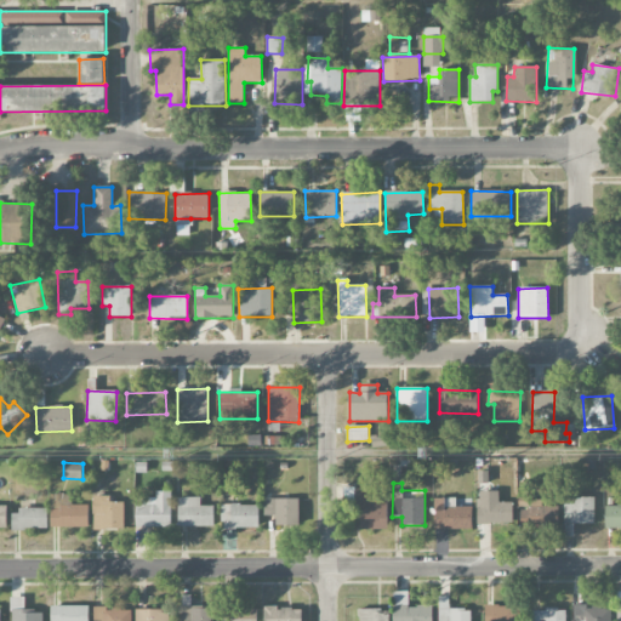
[(387,530),(388,489),(359,489),(358,529),(387,530)]
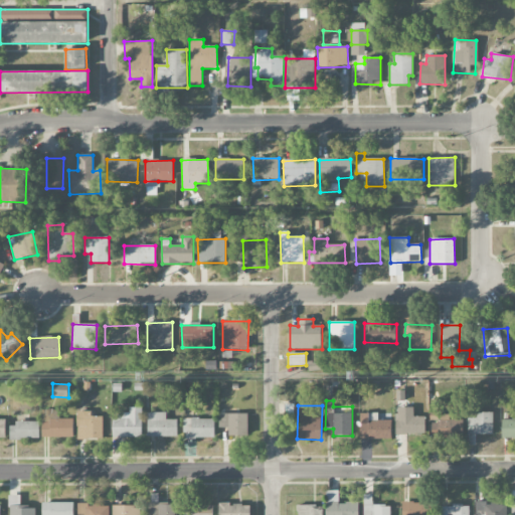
[(113,412),(113,438),(142,438),(142,407),(129,407),(129,413),(113,412)]
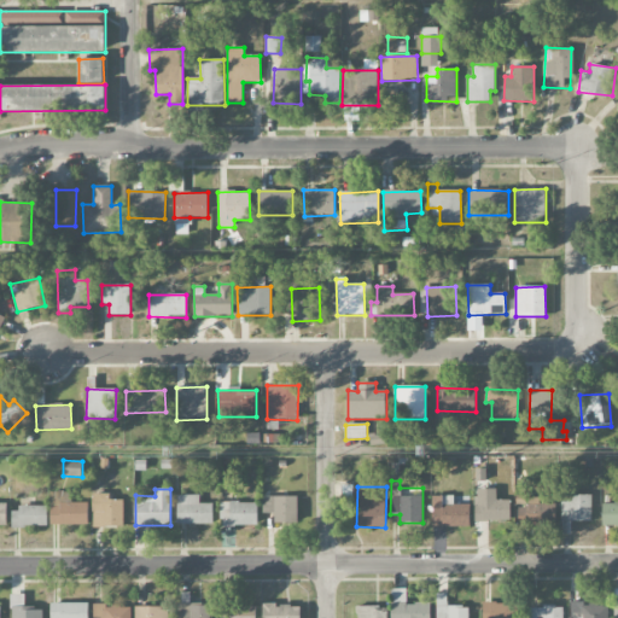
[(511,522),(509,500),(496,501),(496,490),(476,490),(476,522),(511,522)]
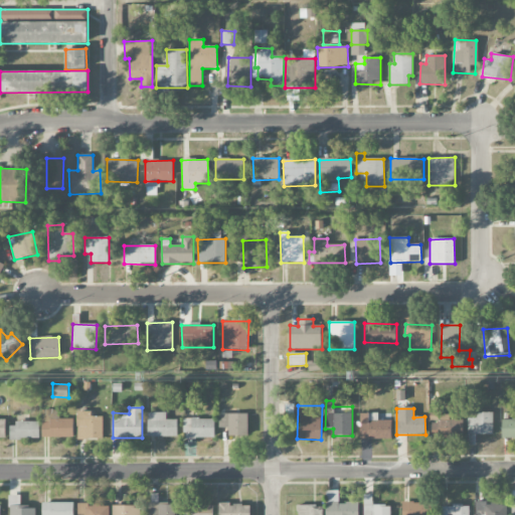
[(73,419),(57,419),(57,409),(41,410),(42,438),(73,438),(73,419)]
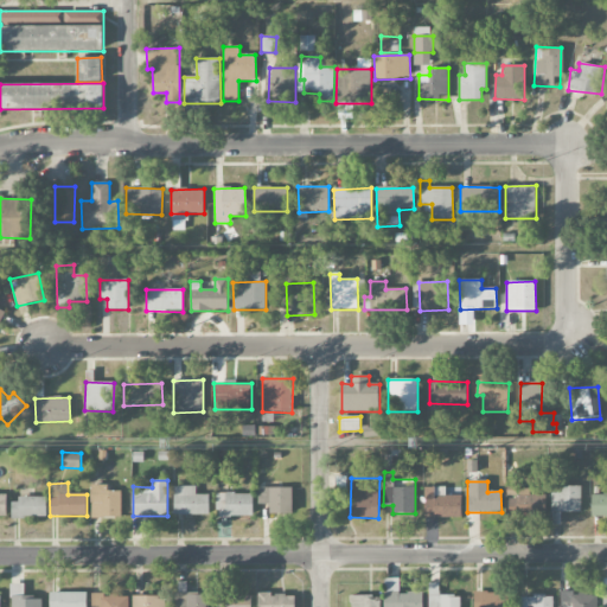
[(581,486),(553,485),(551,511),(581,512),(581,486)]
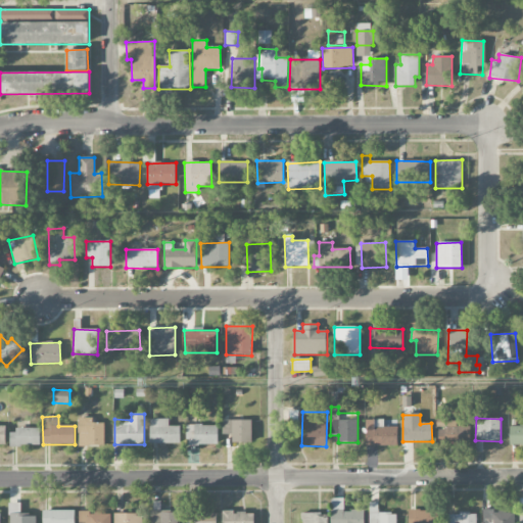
[(150,443),(181,443),(181,427),(169,427),(169,420),(150,419),(150,443)]
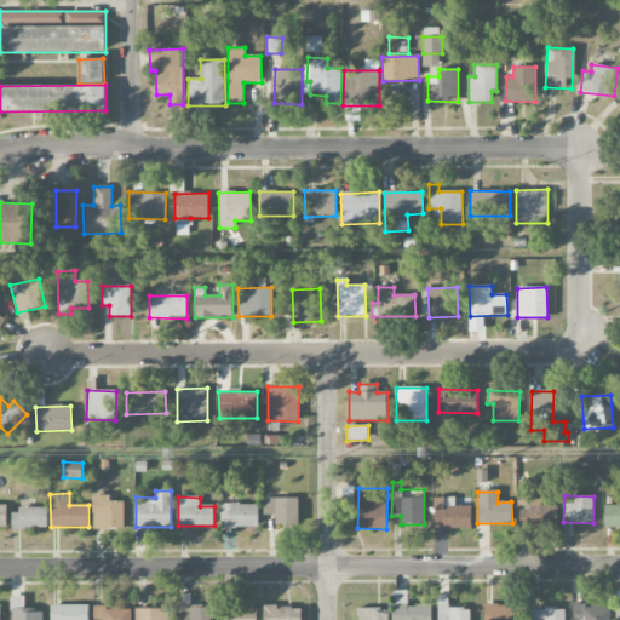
[(299,499),(265,498),(265,515),(275,515),(275,524),(298,524),(299,499)]
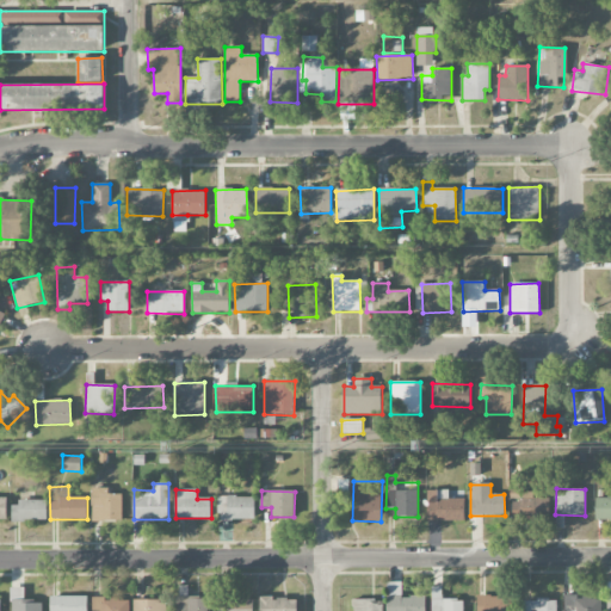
[(464,520),(464,499),(448,499),(448,491),(427,491),(427,522),(464,520)]
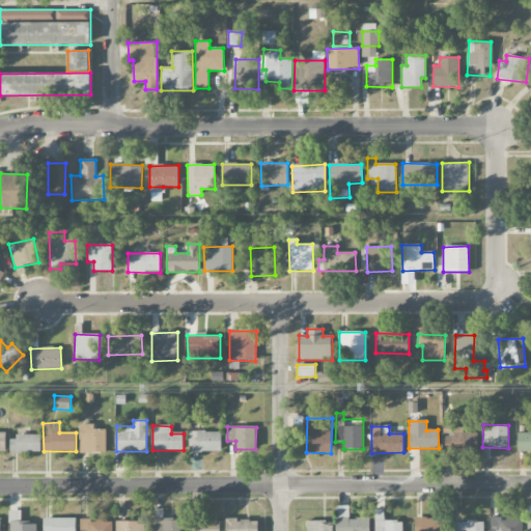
[(478,451),(477,432),(464,432),(464,426),(444,426),(445,452),(478,451)]
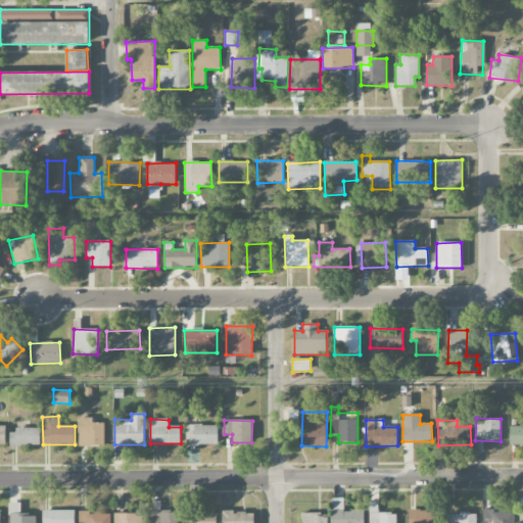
[(79,429),(79,446),(105,445),(104,422),(84,422),(84,428),(79,429)]
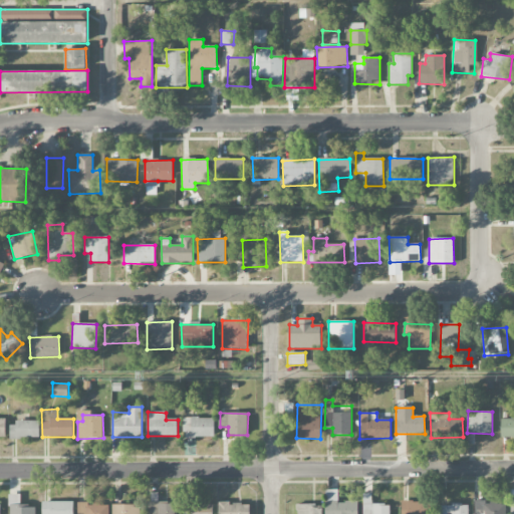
[(215,418),(184,418),(184,438),(215,438),(215,418)]
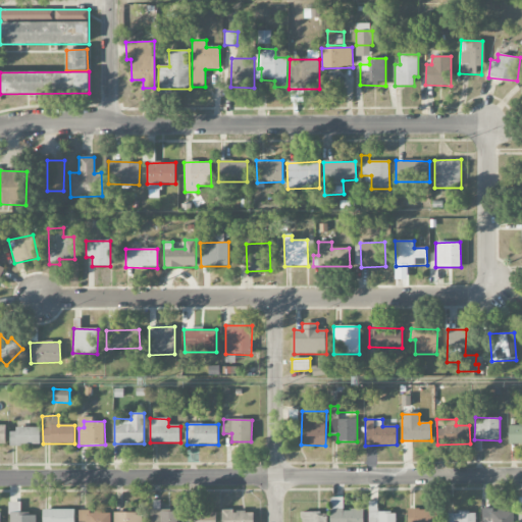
[(521,424),(507,424),(507,442),(521,442),(521,424)]
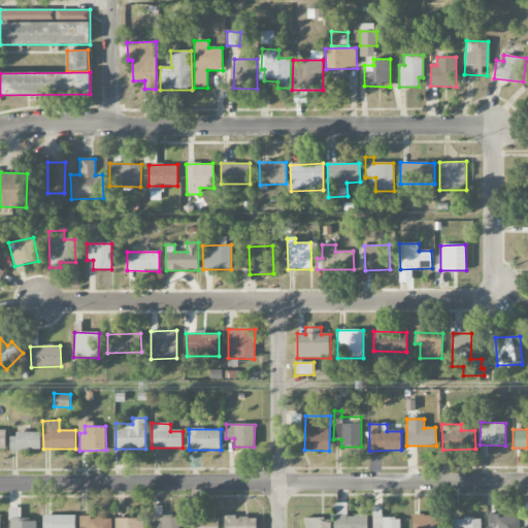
[(40,433),(10,433),(10,451),(40,450),(40,433)]
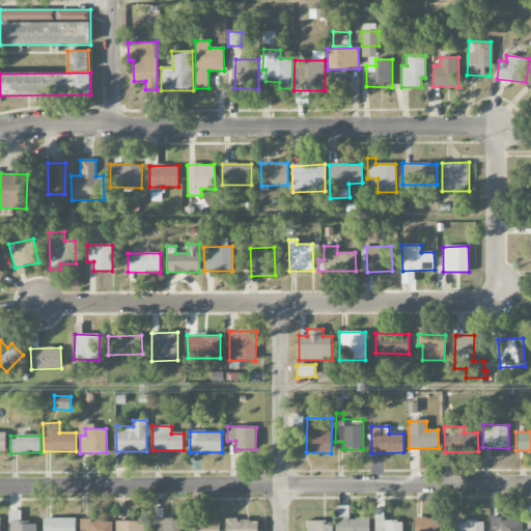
[(369,530),(369,518),(350,518),(350,506),(337,506),(337,530),(369,530)]
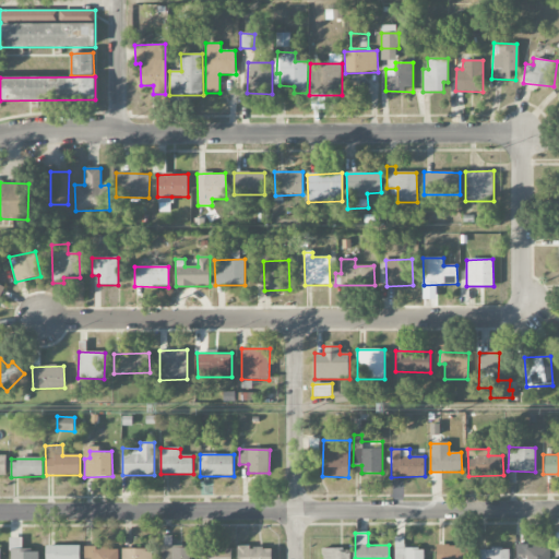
[(394,558),(423,558),(424,548),(404,548),(404,537),(395,537),(394,558)]
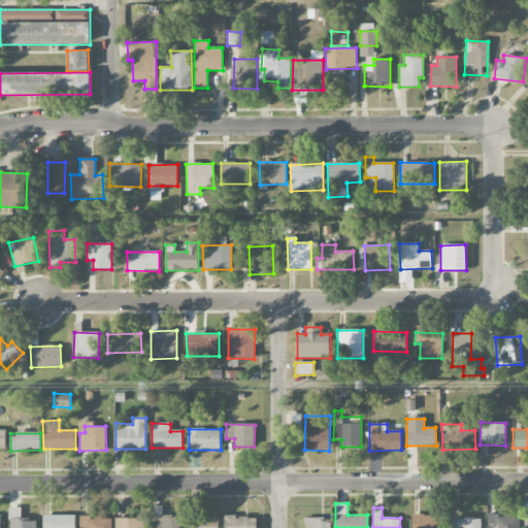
[(36,527),(37,521),(21,520),(21,508),(10,508),(9,527),(36,527)]
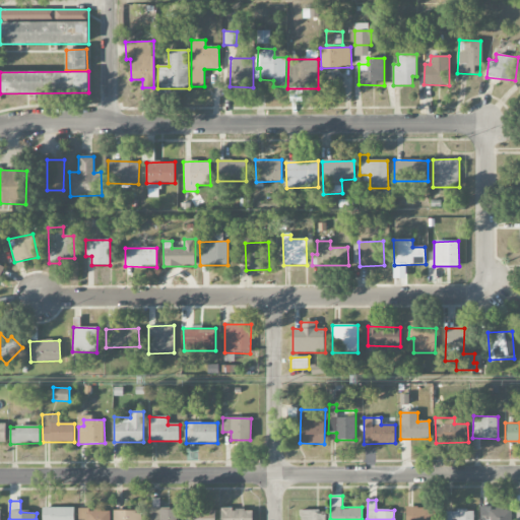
[(405,519),(434,519),(435,509),(406,507),(405,519)]
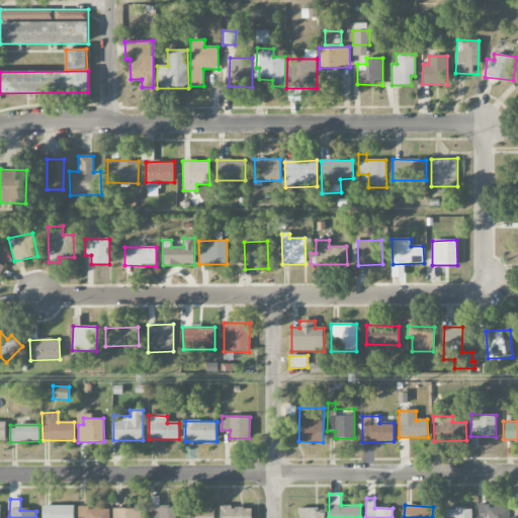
[(509,517),(510,506),(479,505),(478,517),(509,517)]
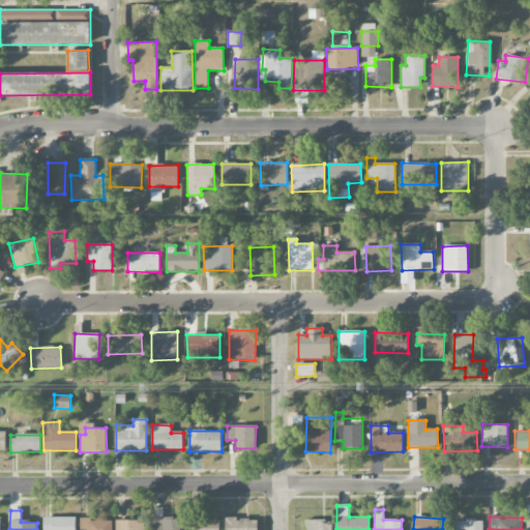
[(76,529),(76,518),(43,518),(42,529),(76,529)]
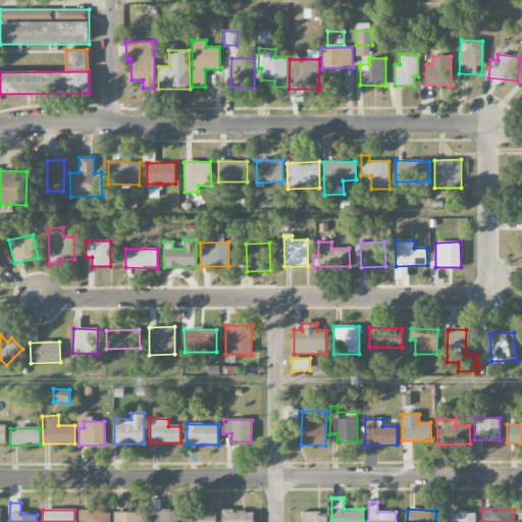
[(150,521),(176,521),(177,510),(150,510),(150,521)]
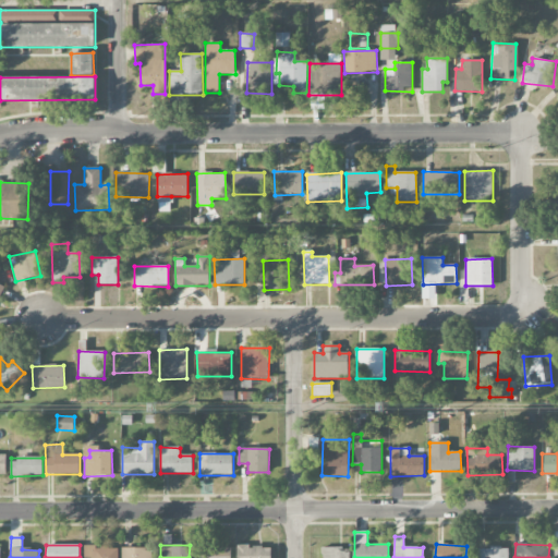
[(230,557),(231,547),(199,546),(198,557),(230,557)]
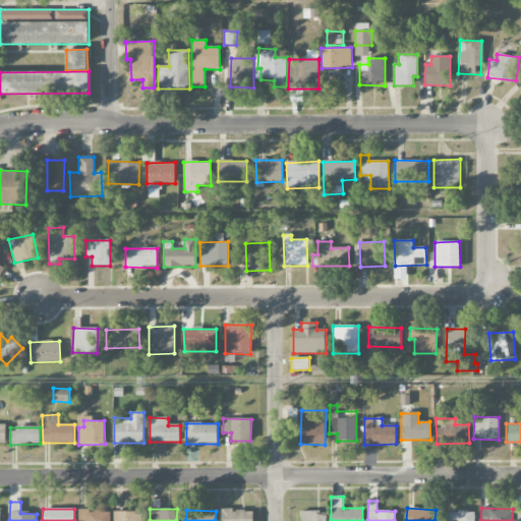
[(252,520),(253,510),(222,510),(221,520),(252,520)]
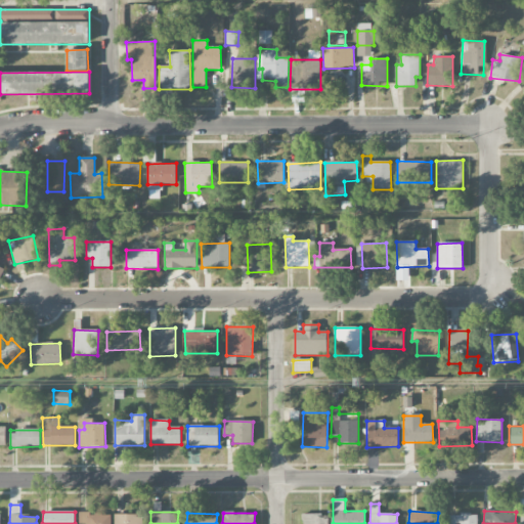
[(111,523),(112,514),(80,514),(79,523),(111,523)]
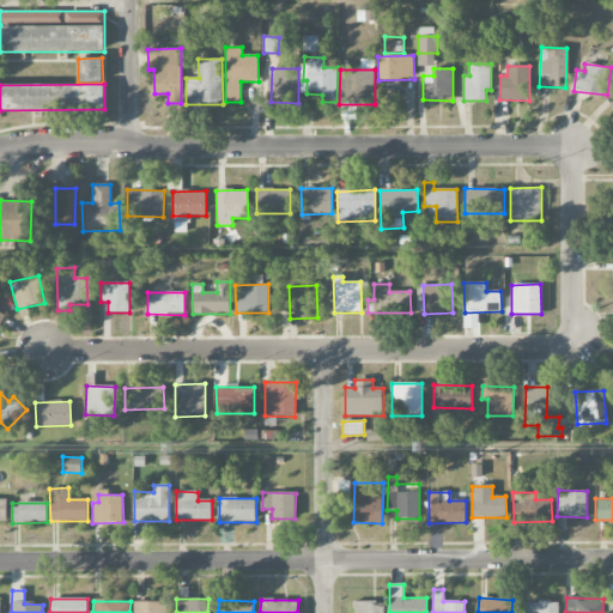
[(525,601),(525,612),(558,612),(559,602),(525,601)]
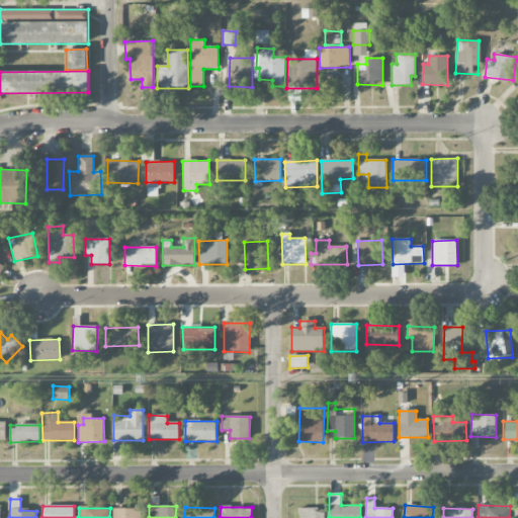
[(141,517),(142,509),(112,509),(112,517),(141,517)]
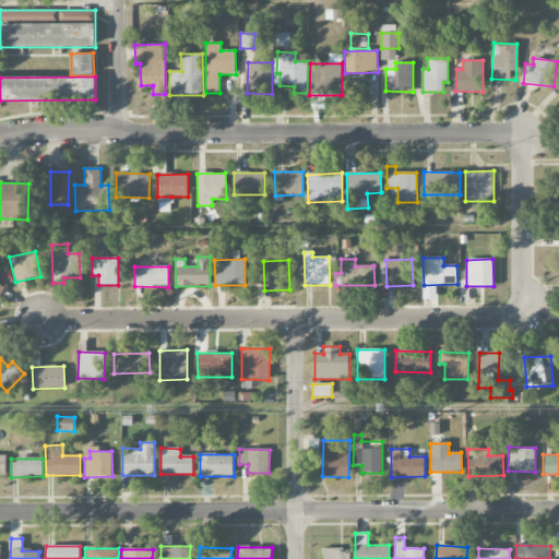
[(349,558),(349,549),(323,549),(322,558),(349,558)]
